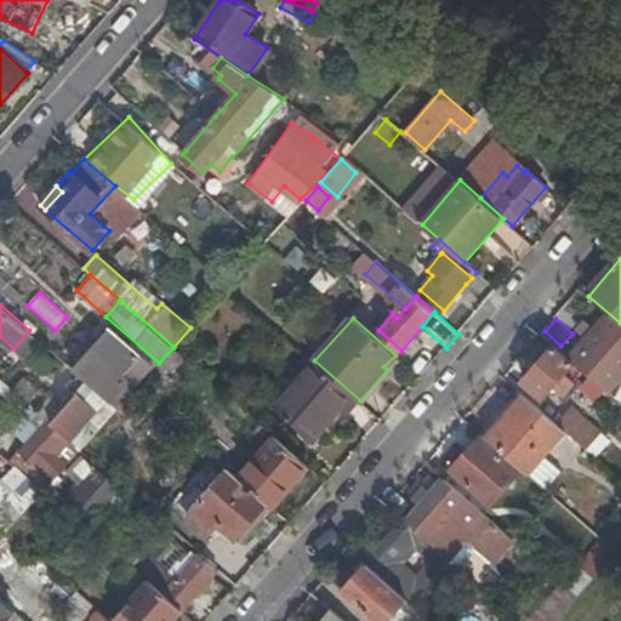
[(110,329),(74,369),(87,381),(108,399),(112,402),(119,408),(126,400),(136,388),(155,368),(110,329)]
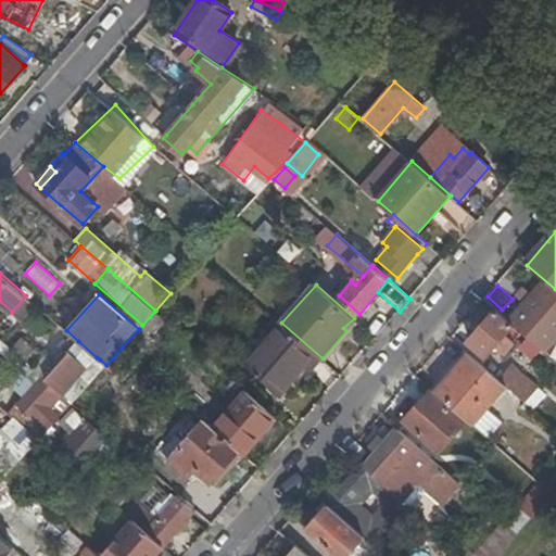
[(25,324),(39,307),(26,295),(12,312),(25,324)]
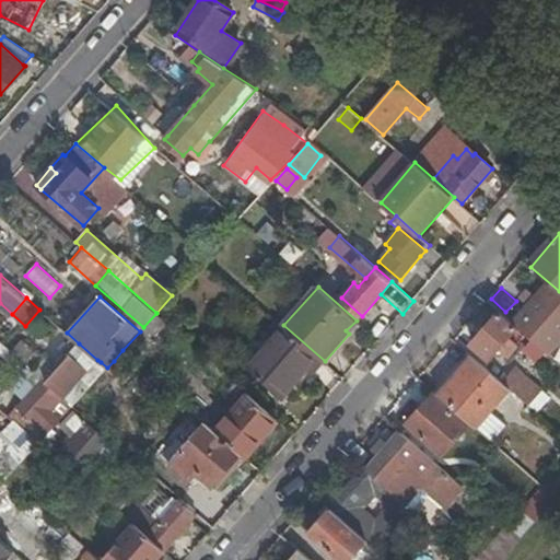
[(536,319),(516,301),(505,312),(526,331),(531,327),(545,339),(555,328),(559,333),(559,304),(553,299),(536,319)]
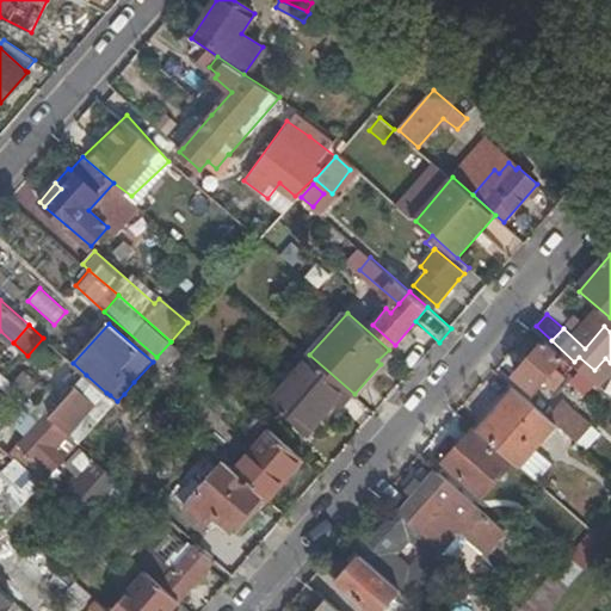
[(536,390),(566,356),(547,340),(517,374),(536,390)]
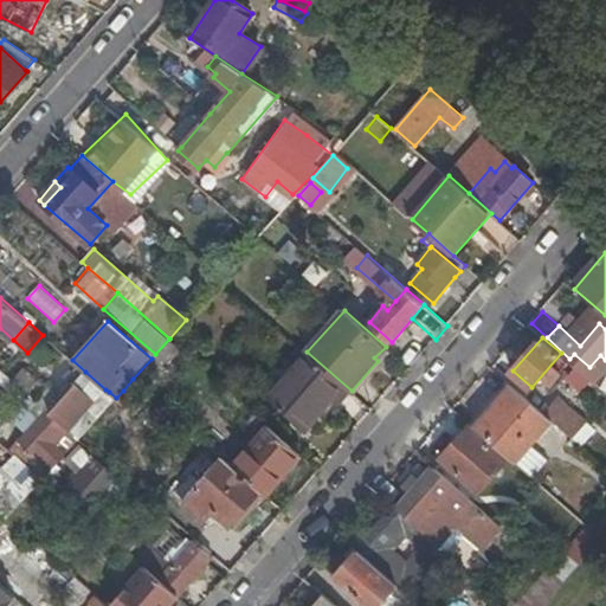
[(339,406),(352,391),(307,352),(303,348),(289,363),(296,369),(270,399),(305,430),(331,400),(339,406)]
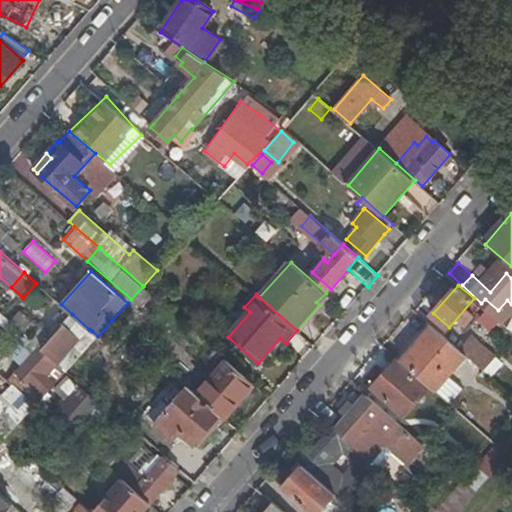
[(23,311),(15,321),(33,336),(42,327),(23,311)]
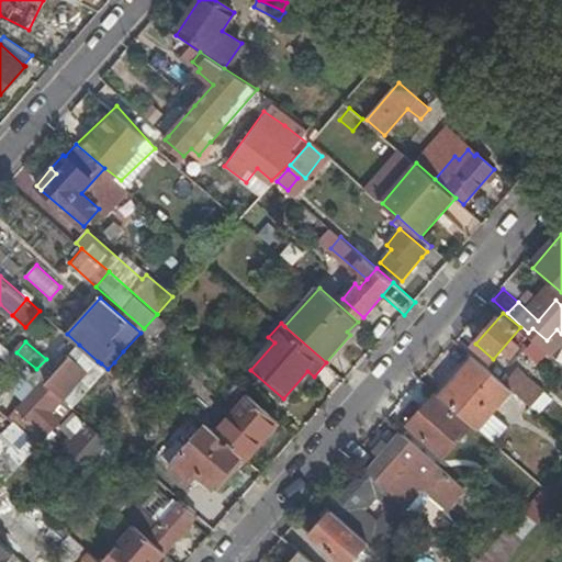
[(65,398),(98,361),(79,345),(71,353),(72,356),(47,383),(57,392),(65,398)]
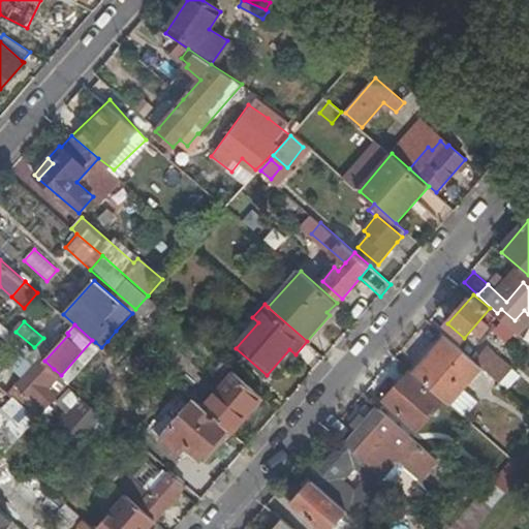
[(464,389),(483,367),(475,361),(447,337),(415,374),(444,399),(450,404),(464,389)]
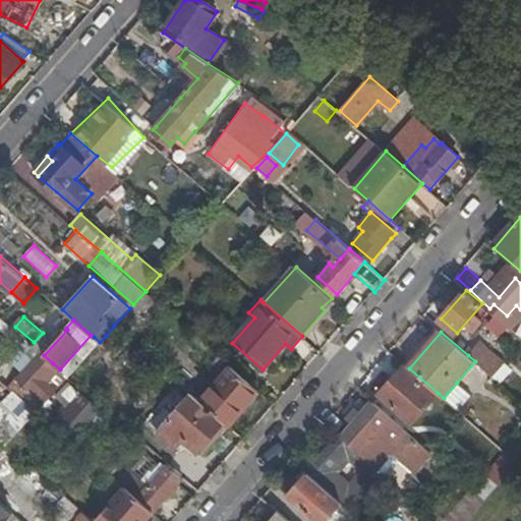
[(113,342),(106,336),(100,342),(107,349),(113,342)]
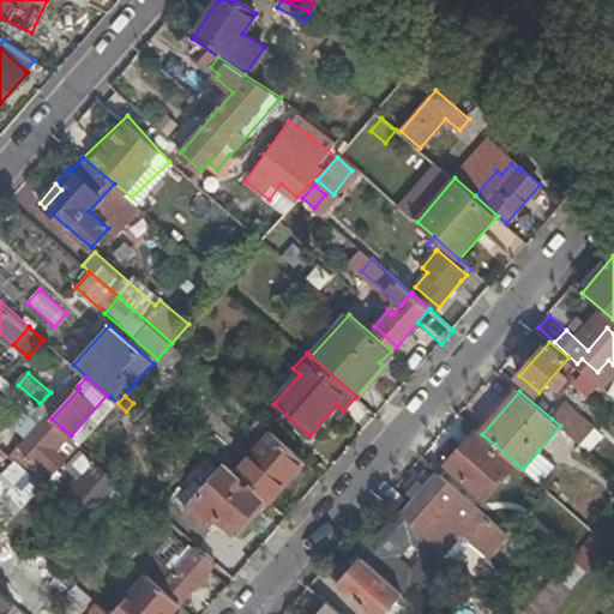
[(106,404),(112,409),(118,403),(110,397),(106,404)]
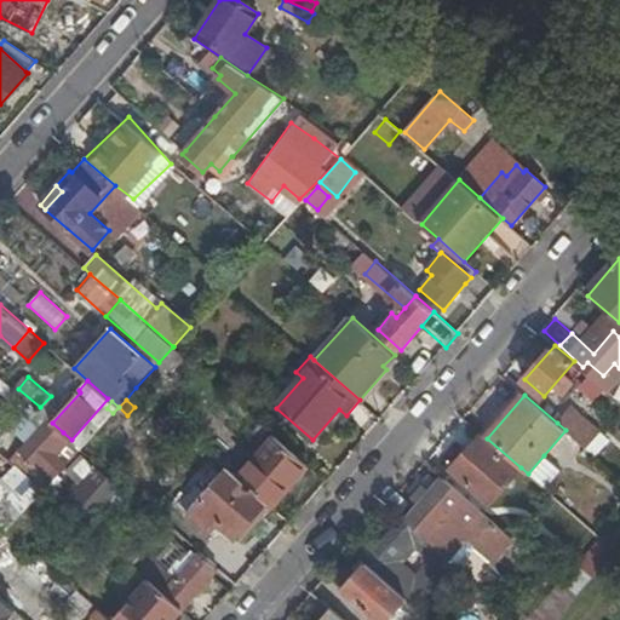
[(572,406),(557,423),(566,430),(586,448),(601,431),(572,406)]
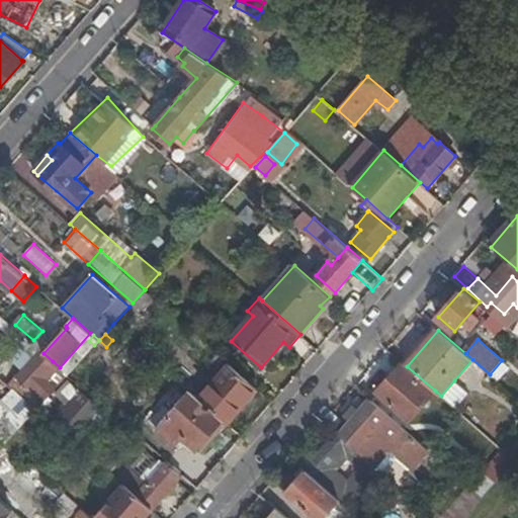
[(45,371),(53,361),(44,353),(40,350),(16,377),(44,402),(60,384),(45,371)]
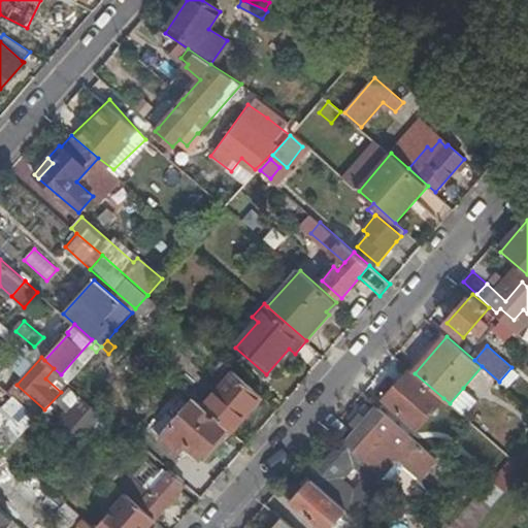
[(230,378),(204,407),(233,432),(264,397),(223,361),(218,368),(230,378)]
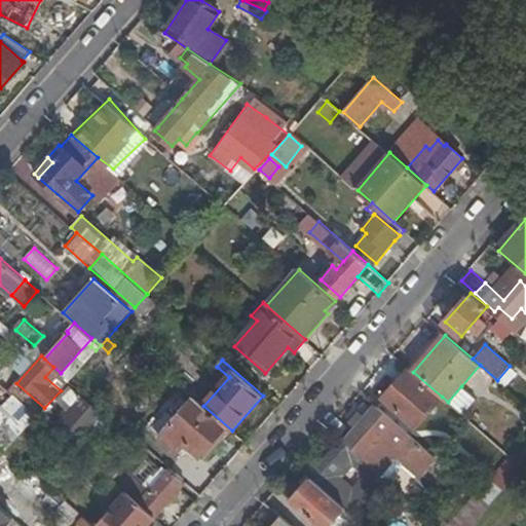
[(45,377),(61,390),(70,380),(61,373),(53,367),(45,377)]
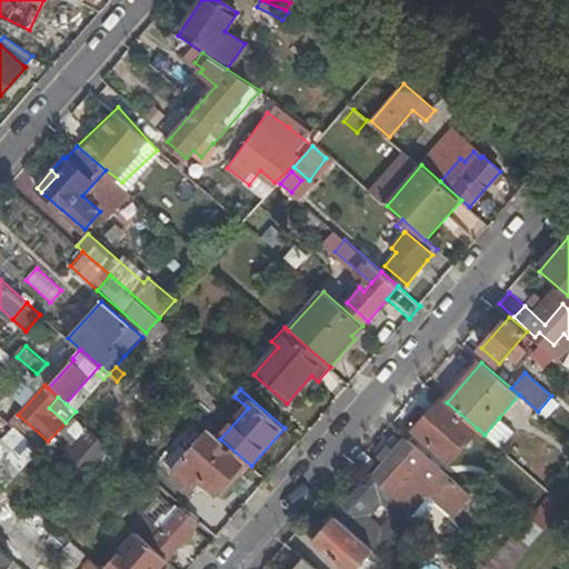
[(451,461),(477,432),(442,402),(417,431),(451,461)]
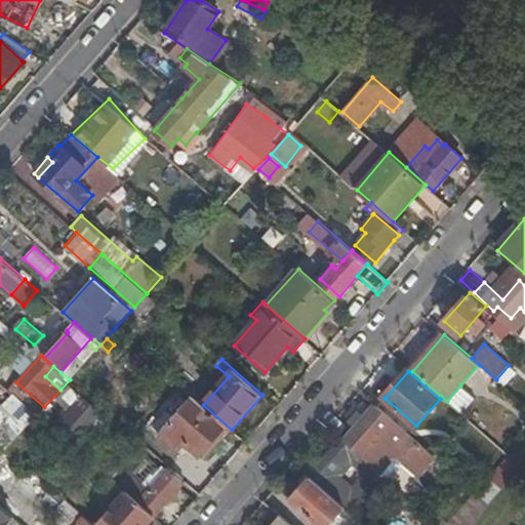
[(68,409),(52,427),(72,444),(88,426),(101,436),(112,423),(68,385),(55,399),(68,409)]
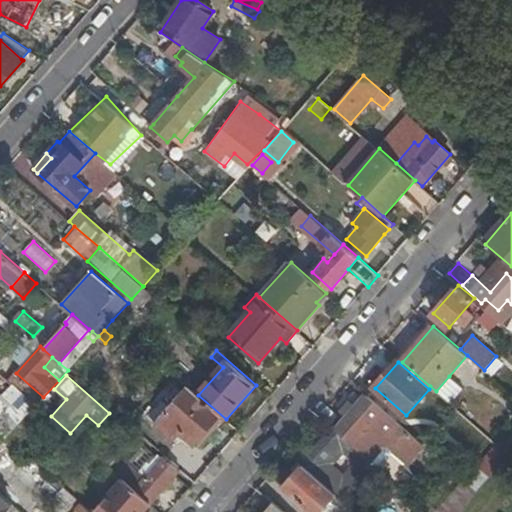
[(464,389),(449,376),(436,391),(451,404),(464,389)]
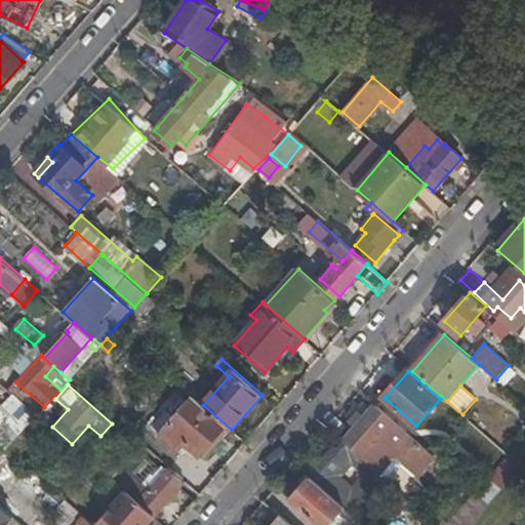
[(207,458),(232,430),(203,405),(195,398),(162,436),(179,451),(188,442),(207,458)]
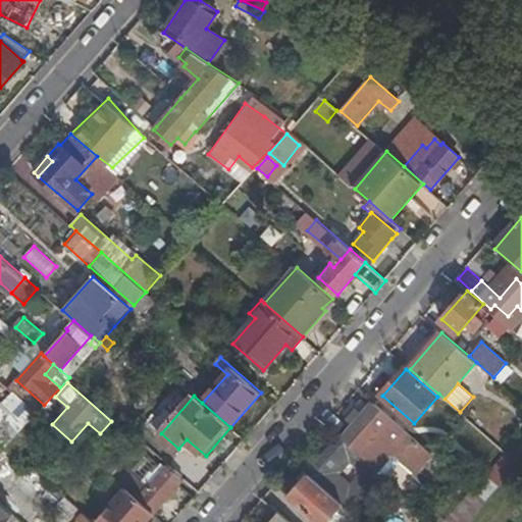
[(24,400),(0,427),(0,440),(7,447),(24,427),(39,412),(24,400)]
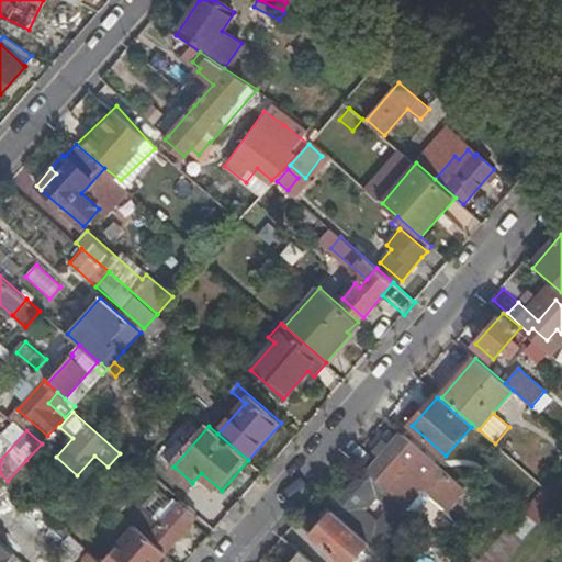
[(424,492),(450,514),(469,491),(403,434),(392,447),(385,441),(375,453),(381,459),(369,472),(398,498),(409,508),(424,492)]
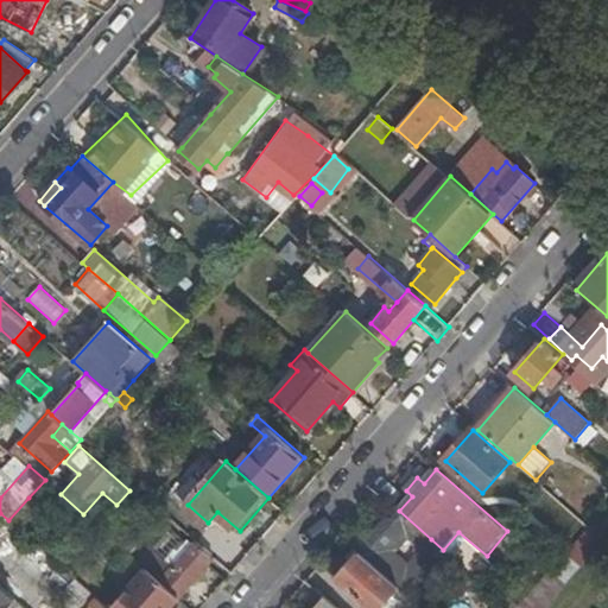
[(42,510),(29,498),(8,520),(21,532),(42,510)]
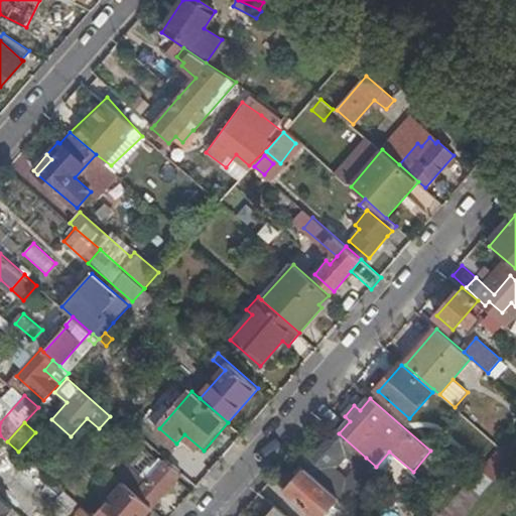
[(359,466),(366,458),(339,433),(333,440),(330,439),(313,457),(307,452),(299,463),(306,469),(340,498),(348,505),(355,512),(379,486),(358,467),(350,477),(339,468),(349,457),(359,466)]
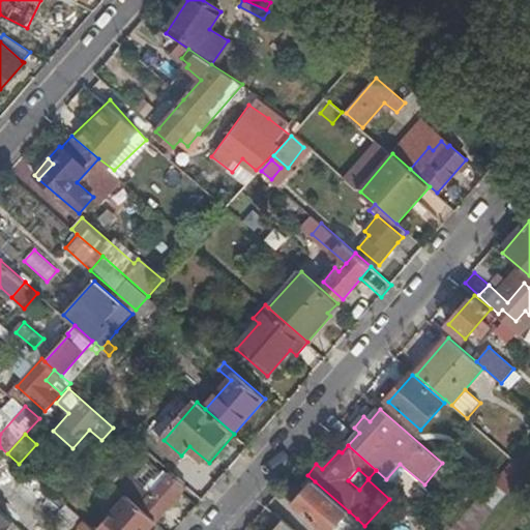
[(529,448),(518,463),(528,472),(529,469),(529,448)]
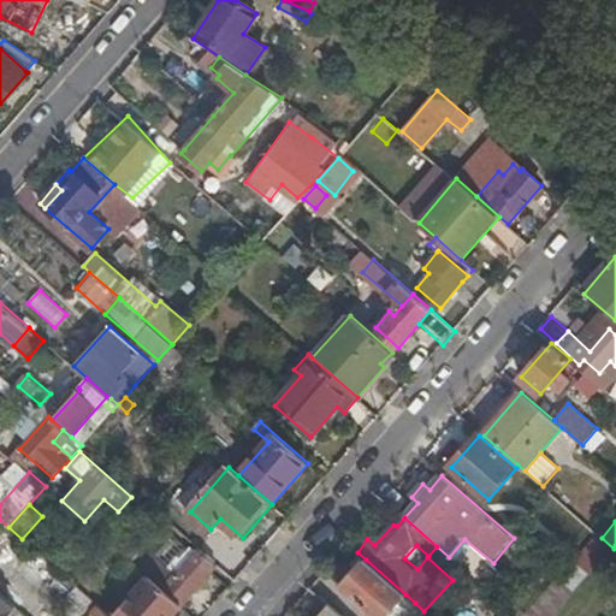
[(569,556),(555,574),(576,592),(614,549),(602,538),(597,534),(574,561),(569,556)]
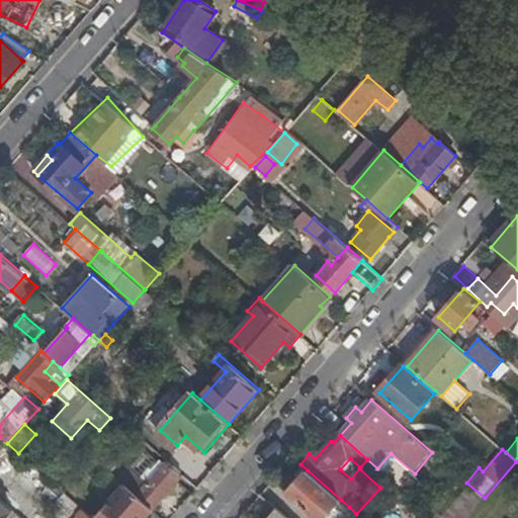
[(138,496),(164,465),(159,461),(153,468),(150,466),(141,477),(126,464),(115,477),(125,486),(138,496)]
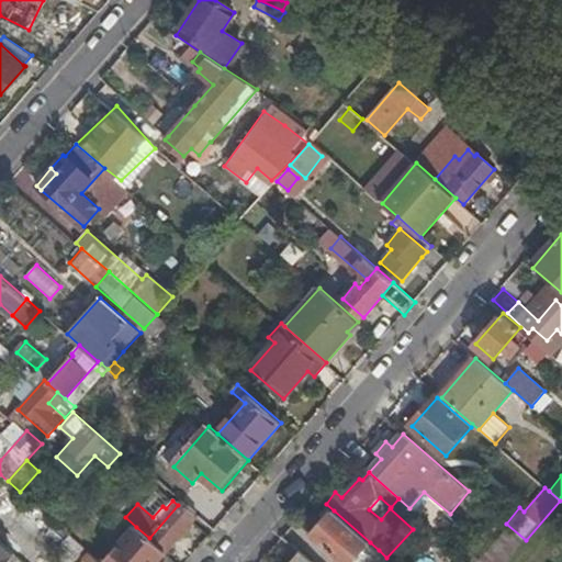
[(167,553),(200,516),(182,501),(178,505),(149,538),(167,553)]
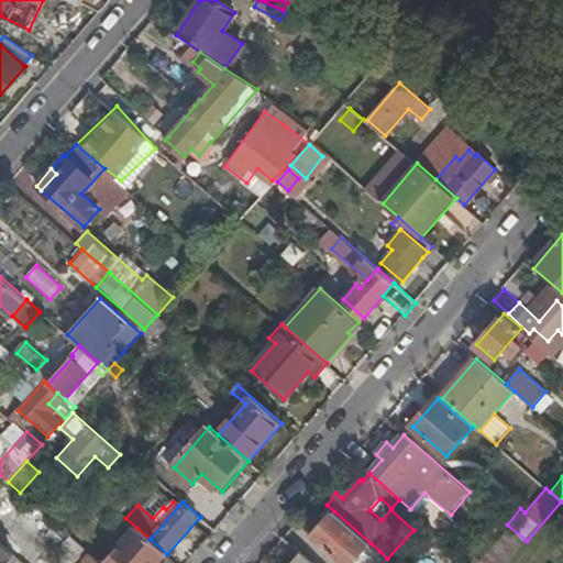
[(342,562),(352,562),(371,543),(334,511),(313,537),(342,562)]
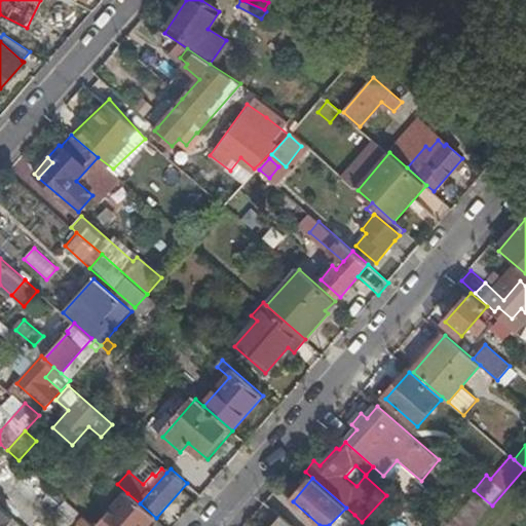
[(148,525),(156,518),(140,503),(127,493),(98,525),(148,525)]
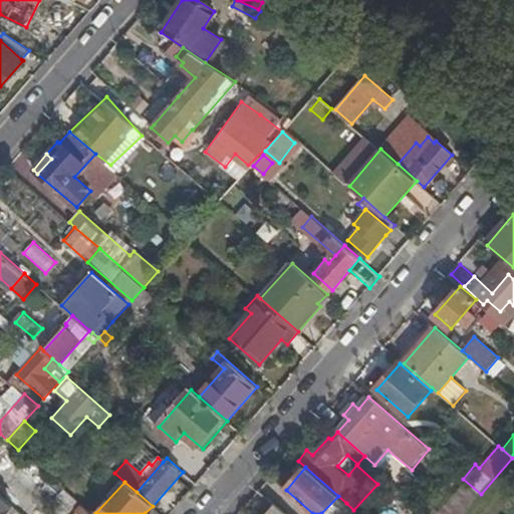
[(0,513),(8,513),(15,507),(0,494),(0,513)]
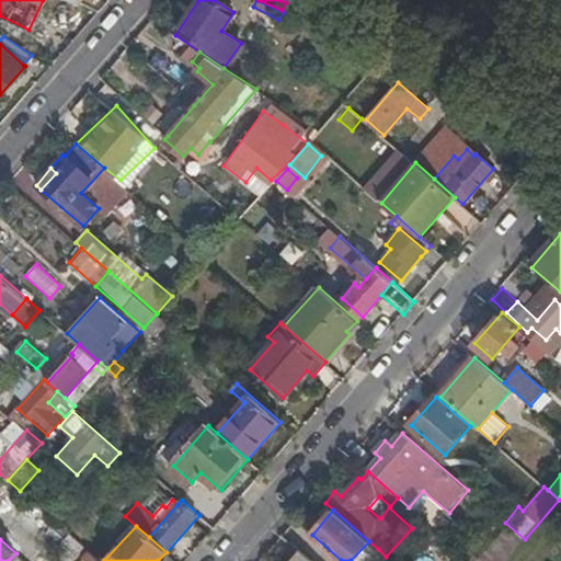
[(364,560),(367,560),(378,549),(369,541),(351,560),(361,560),(362,560),(364,560)]
